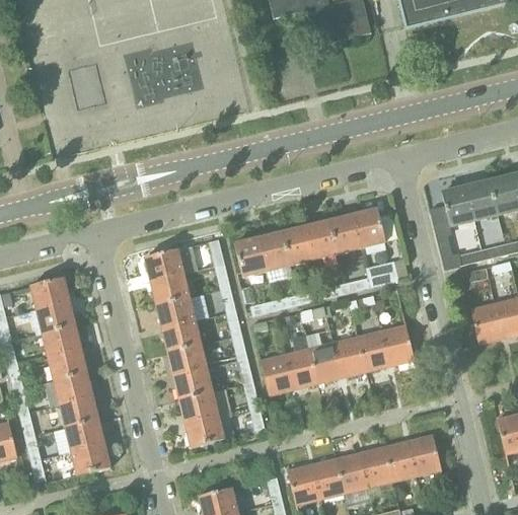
[(345,0),(328,4),(326,0),(268,0),(273,17),(306,9),(315,46),(370,32),(362,0),(345,0)]
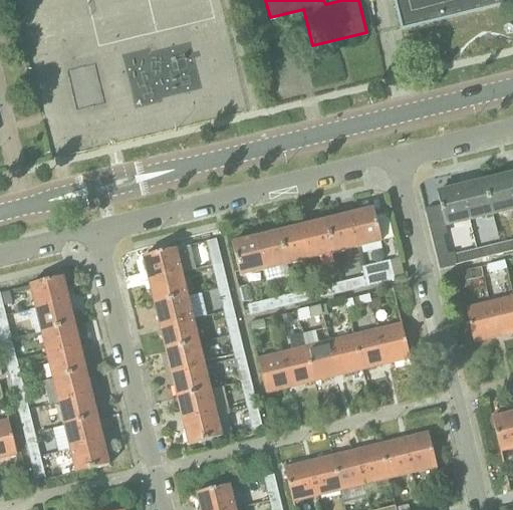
[(394,0),(401,27),(508,0),(394,0)]
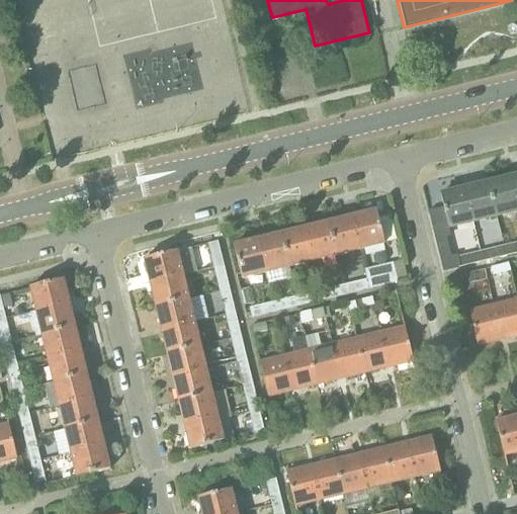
[(496,213),(516,207),(516,198),(511,174),(504,176),(487,180),(496,213)]
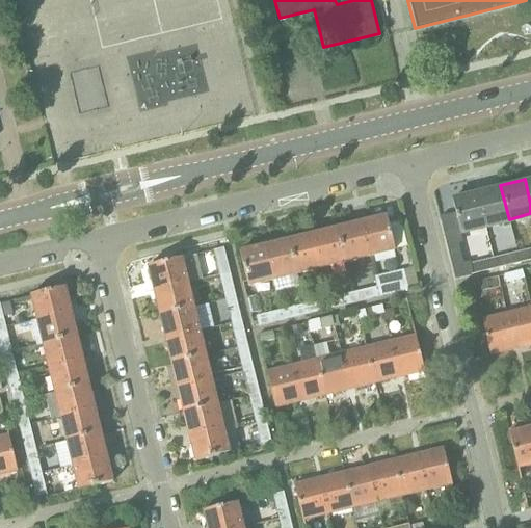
[(476,191),(484,226),(509,219),(500,185),(484,189),(476,191)]
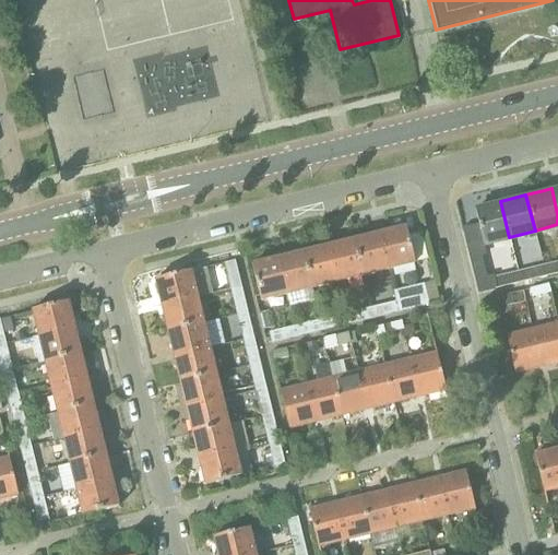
[(484,243),(509,237),(500,201),(474,207),(484,243)]
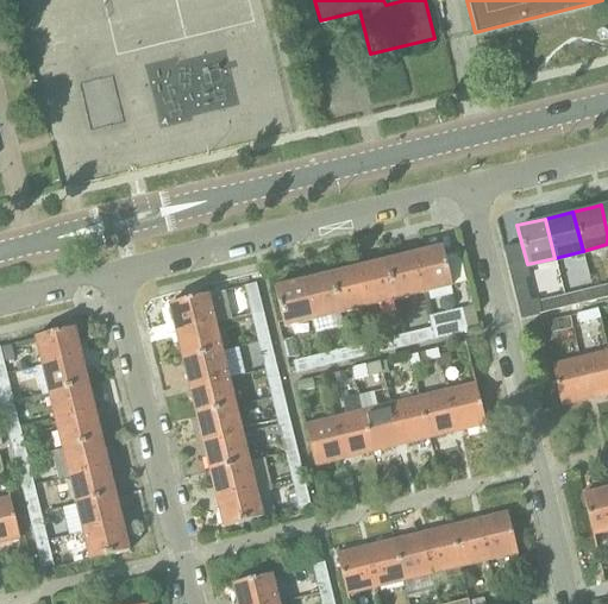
[(414,251),(424,290),(452,284),(442,244),(414,251)]
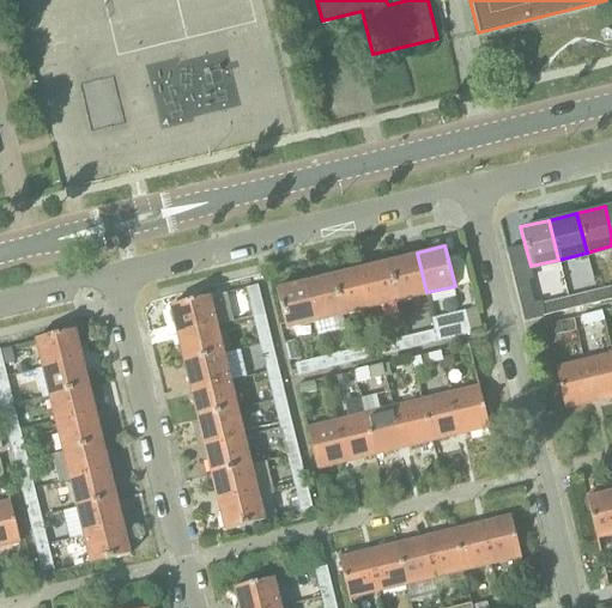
[(399,299),(426,292),(417,253),(388,259),(399,299)]
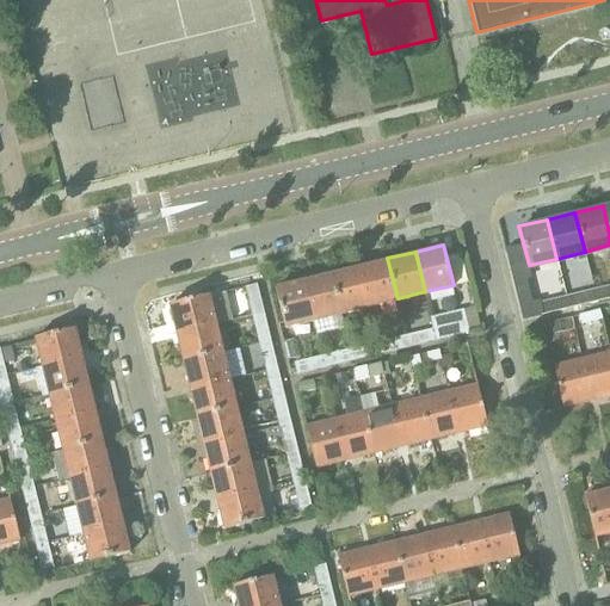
[(369,305),(398,298),(387,258),(359,265),(369,305)]
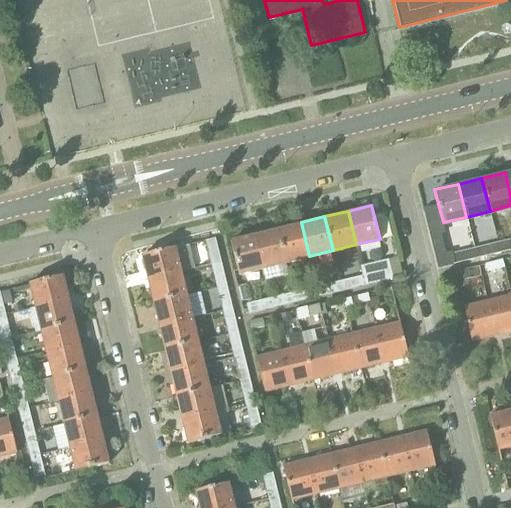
[(309,256),(301,222),(277,228),(286,261),(309,256)]
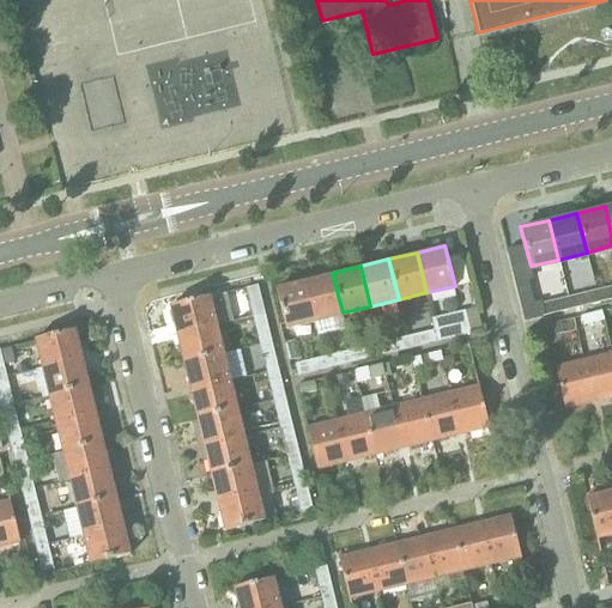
[(314,320),(343,312),(332,273),(304,280),(314,320)]
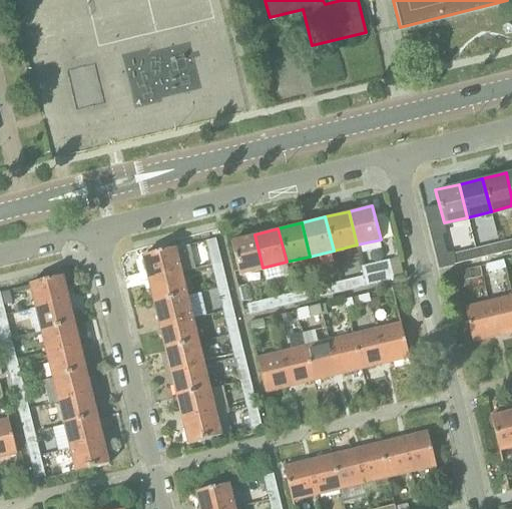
[(263,268),(254,234),(230,239),(239,274),(263,268)]
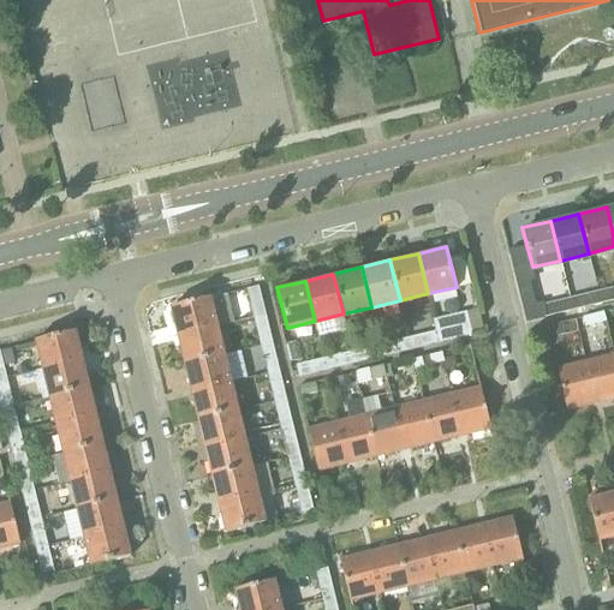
[(246,286),(254,314),(264,311),(258,283),(246,286)]
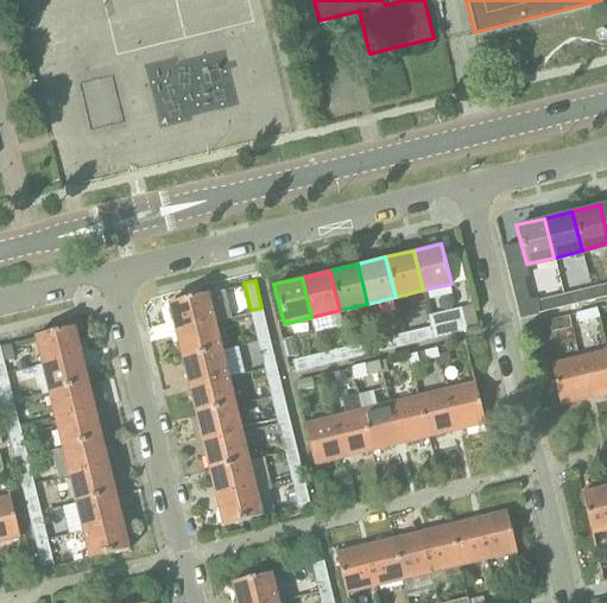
[(606,280),(590,285),(593,297),(606,293),(606,280)]
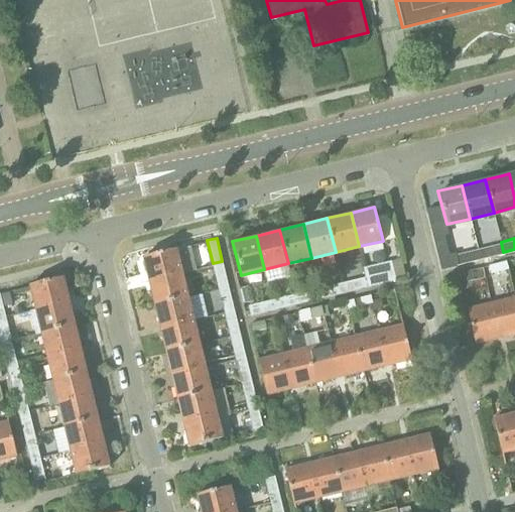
[(501,242),(477,248),(480,258),(503,252),(501,242)]
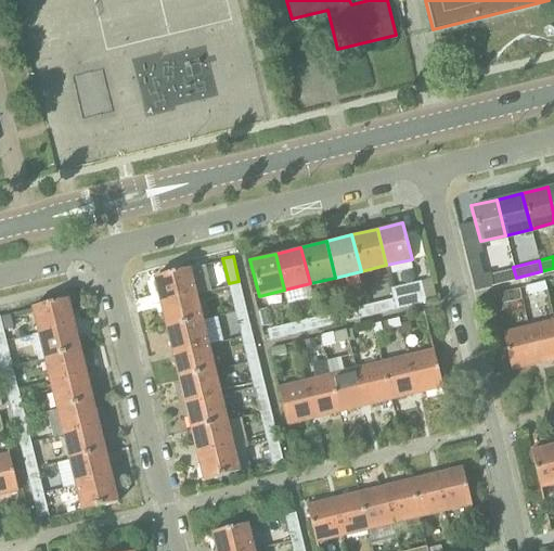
[(153,274),(159,300),(195,292),(190,266),(153,274)]
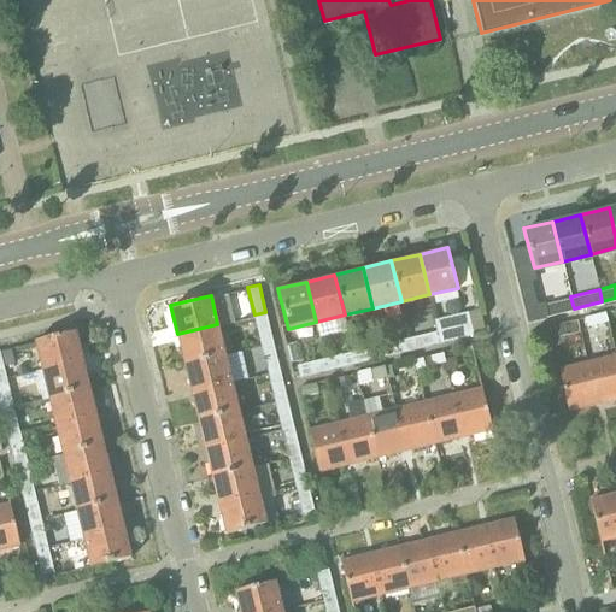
[(546,315),(574,309),(570,296),(543,302),(546,315)]
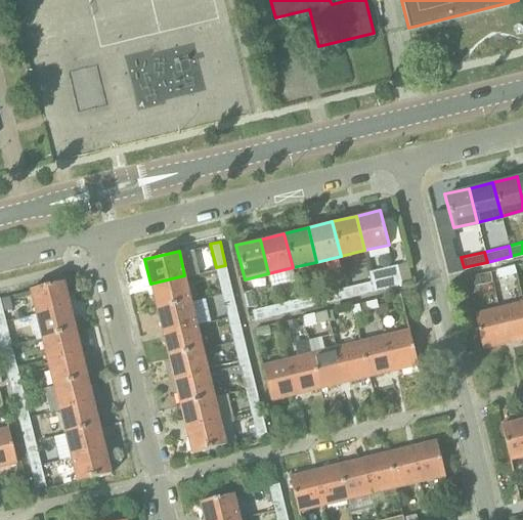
[(368,270),(372,280),(374,290),(401,283),(397,263),(368,270)]
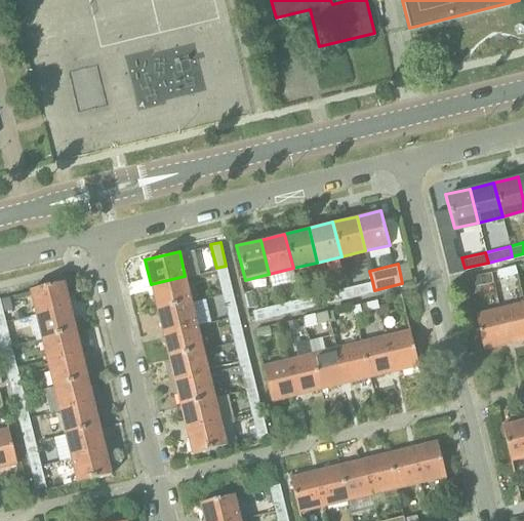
[(222,292),(232,289),(226,266),(216,268),(222,292)]
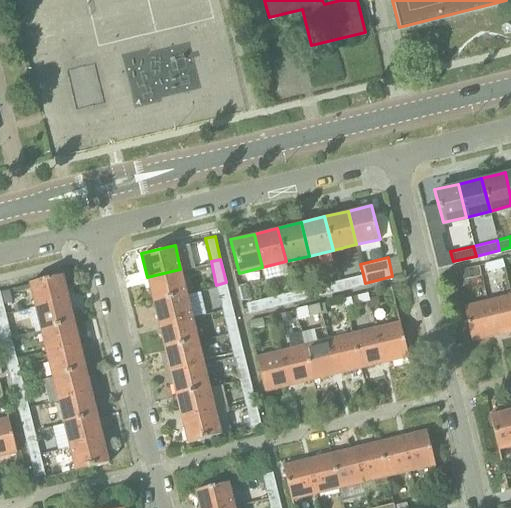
[(153,300),(186,292),(180,269),(147,277),(153,300)]
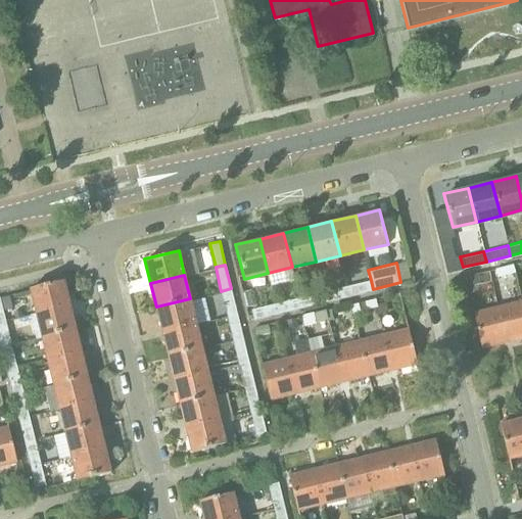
[(35,312),(69,303),(63,279),(30,287),(30,288),(35,312)]
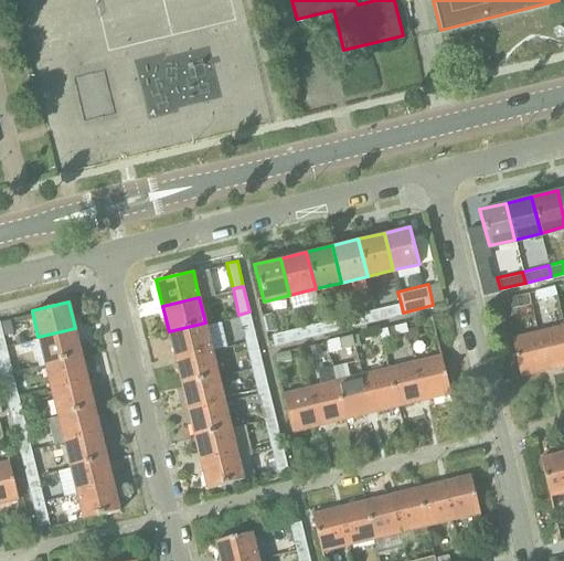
[(401,303),(375,308),(378,319),(403,313),(401,303)]
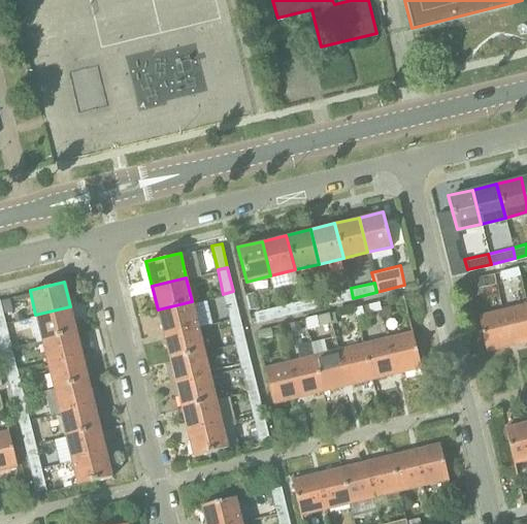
[(351,288),(326,294),(329,303),(353,298),(351,288)]
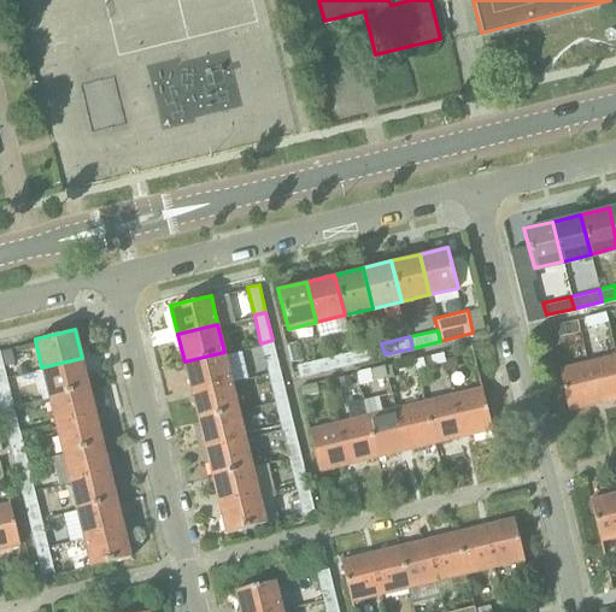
[(260,343),(268,371),(280,369),(273,340),(260,343)]
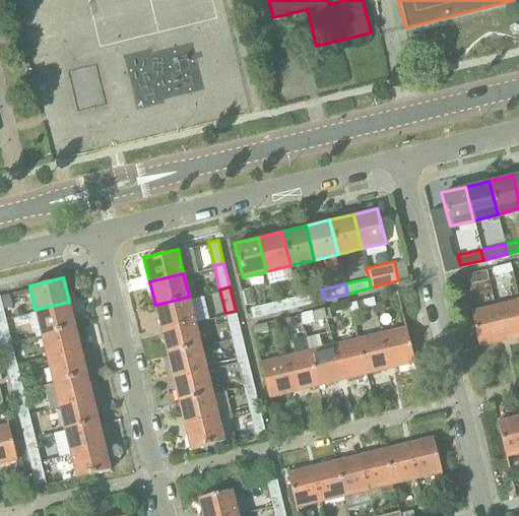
[(298,296),(300,305),(324,299),(321,289),(298,296)]
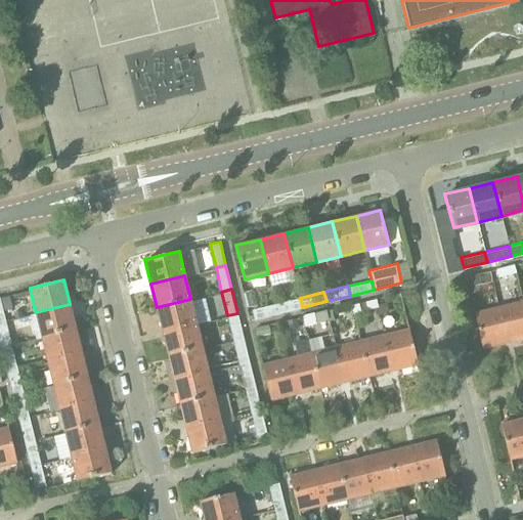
[(1,296),(3,307),(10,305),(8,295),(1,296)]
